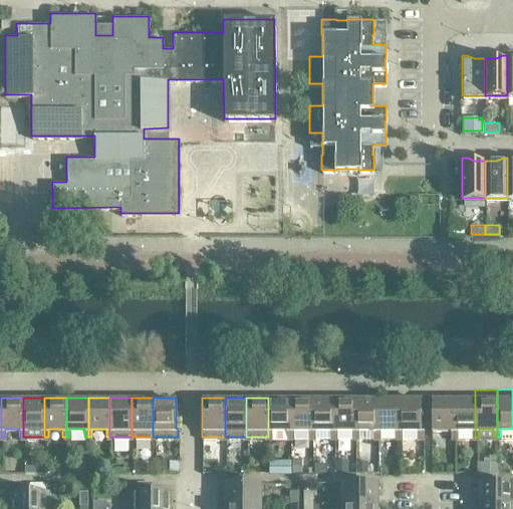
[(289,437),(289,398),(268,398),(268,437),(271,437),(271,429),(286,429),(286,437),(289,437)]
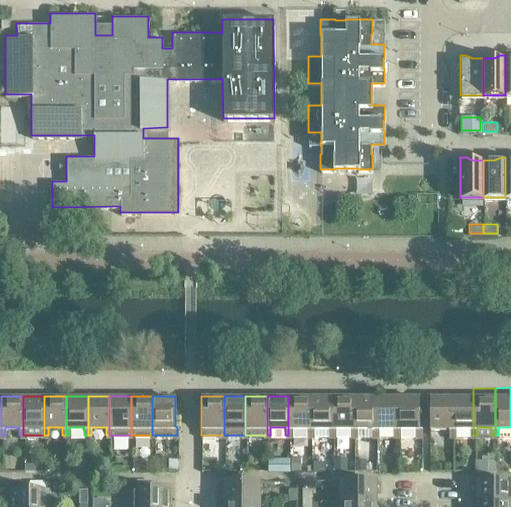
[(310,435),(310,396),(288,396),(288,435),(292,435),(306,435),(310,435)]
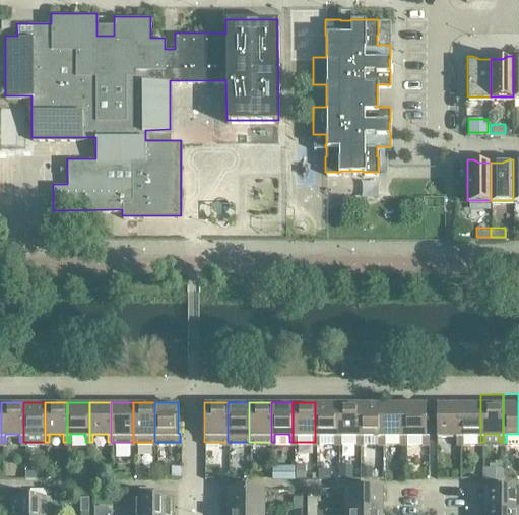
[(337,442),(337,402),(315,402),(315,442),(318,442),(333,442),(337,442)]
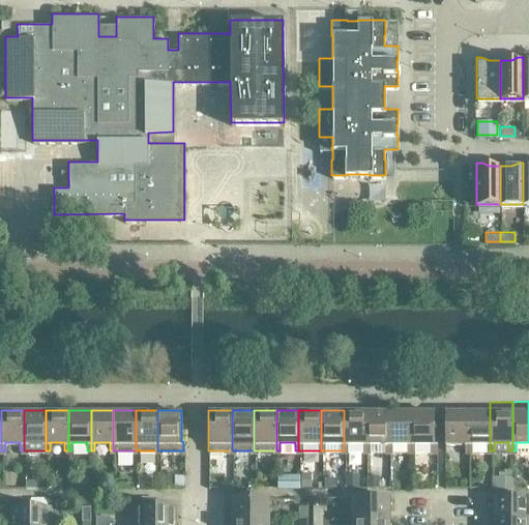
[(365,450),(365,410),(344,410),(344,450),(347,450),(362,450),(365,450)]
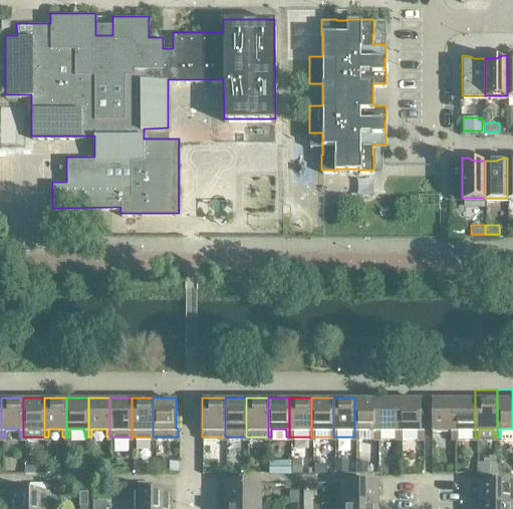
[(376,437),(376,398),(354,398),(354,437),(358,437),(372,437),(376,437)]
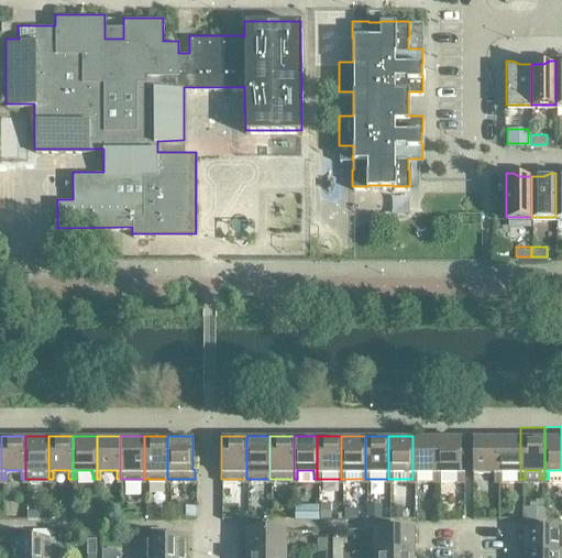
[(436,480),(436,436),(412,436),(412,479),(416,480),(416,479),(431,479),(431,480),(436,480)]
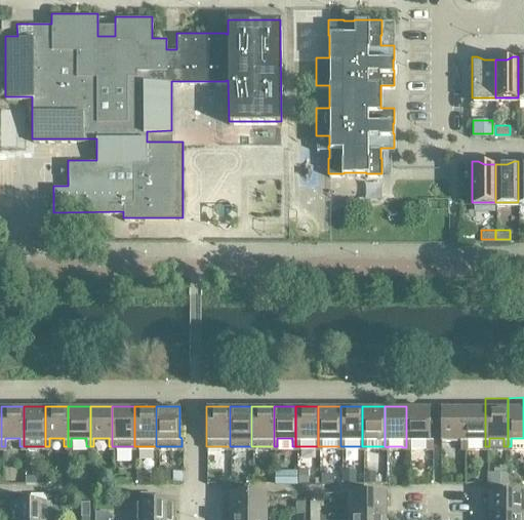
[(430,438),(430,406),(406,406),(406,447),(410,447),(410,446),(425,446),(425,447),(432,447),(432,438),(430,438)]
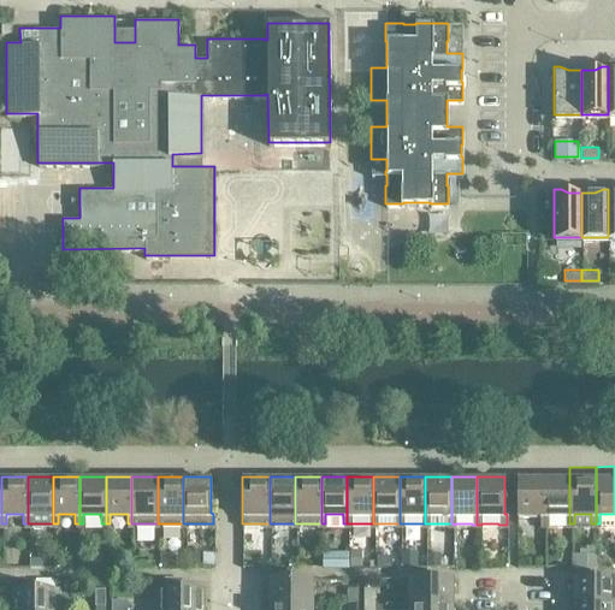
[(544,523),(544,477),(516,477),(516,514),(539,514),(539,523),(544,523)]
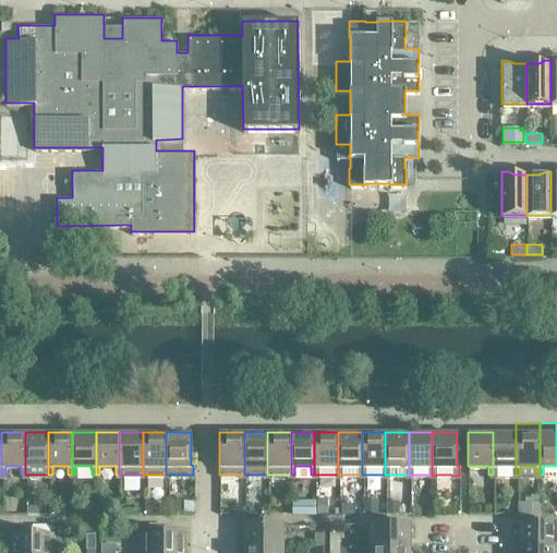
[(516,475),(516,432),(493,432),(493,475),(496,475),(496,473),(512,473),(512,475),(516,475)]
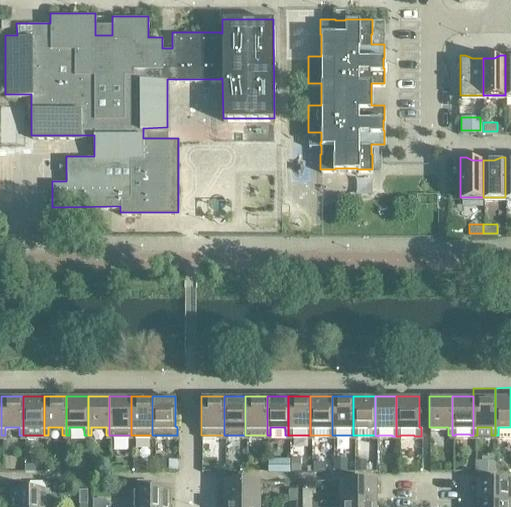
[(164,467),(164,457),(153,457),(153,467),(164,467)]
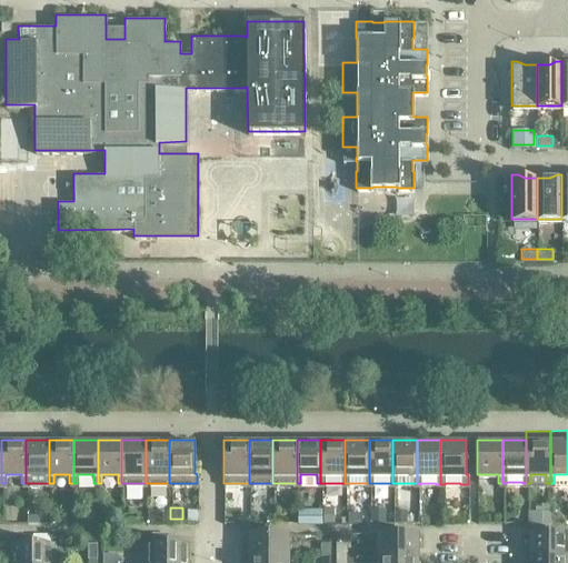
[(309,519),(309,508),(299,508),(299,519),(309,519)]
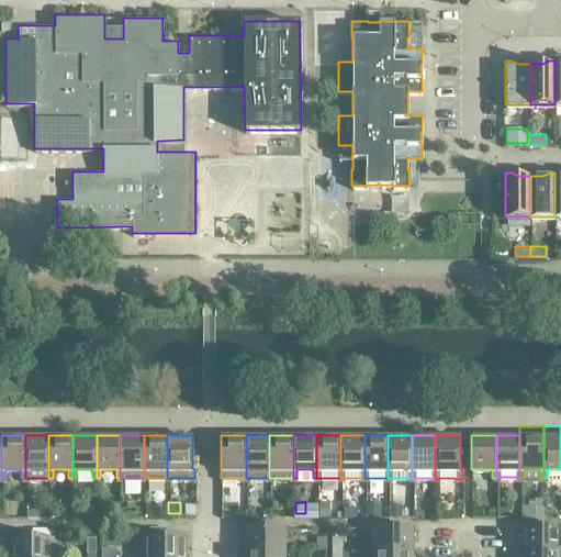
[(399,513),(399,502),(389,502),(389,513),(399,513)]
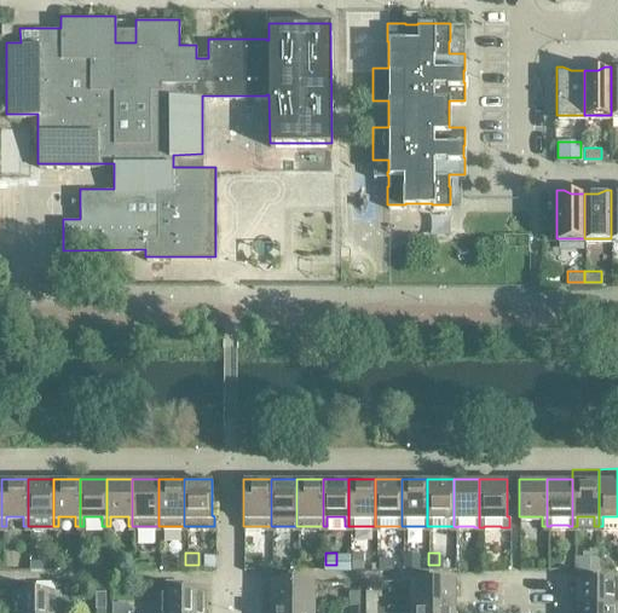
[(52,589),(52,578),(35,578),(35,589),(52,589)]
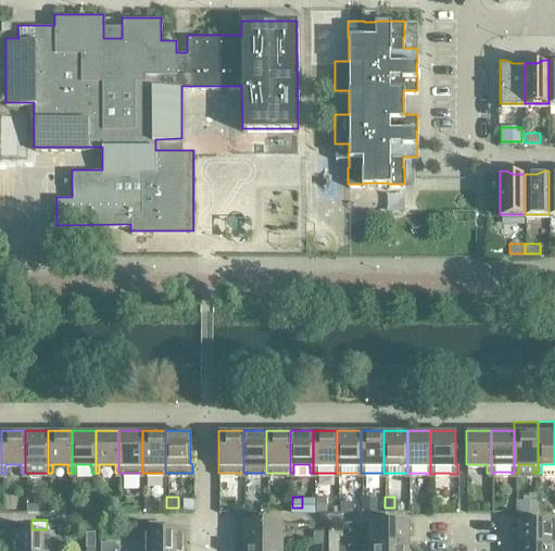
[(163,528),(163,520),(147,520),(147,528),(163,528)]
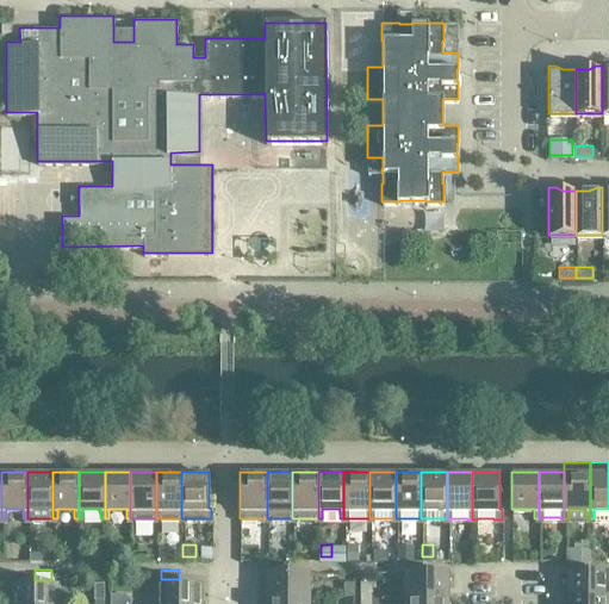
[(309,595),(309,570),(267,570),(267,595),(309,595)]
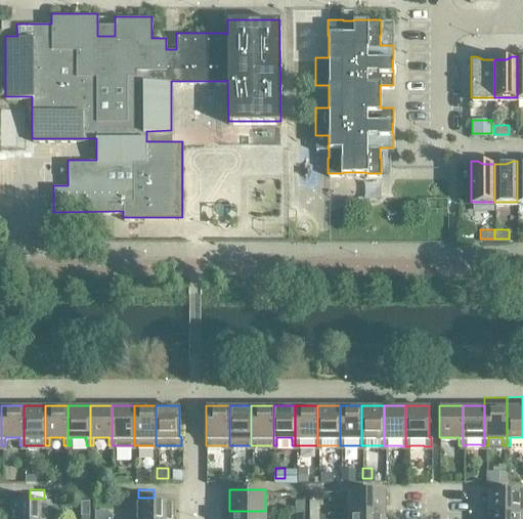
[(384,511),(384,489),(348,489),(348,511),(384,511)]
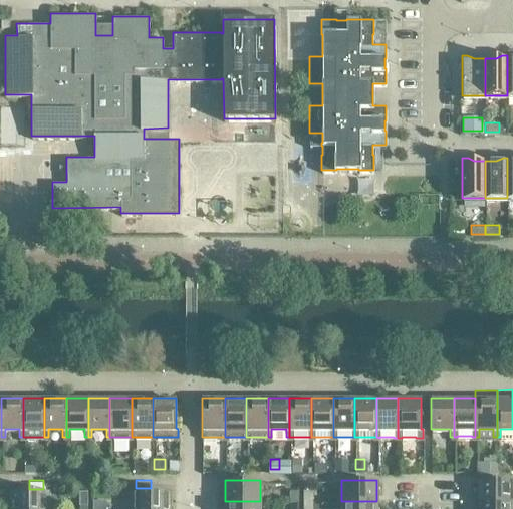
[(512,501),(512,480),(478,480),(478,501),(512,501)]
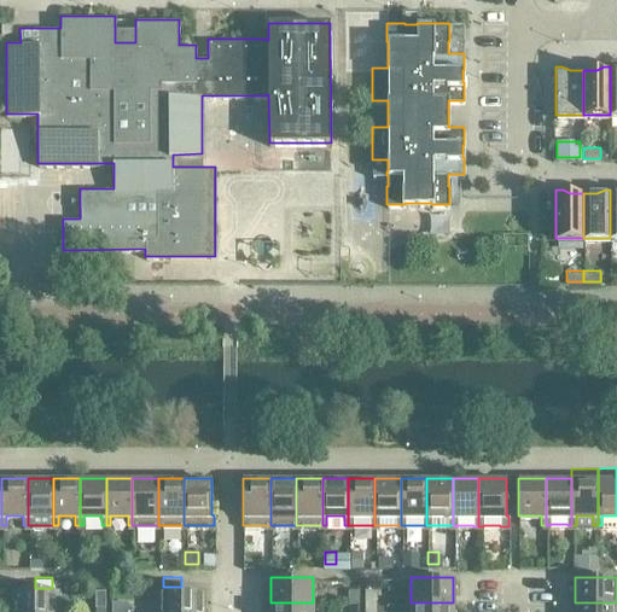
[(181,587),(163,587),(158,587),(157,611),(204,611),(204,587),(181,587)]
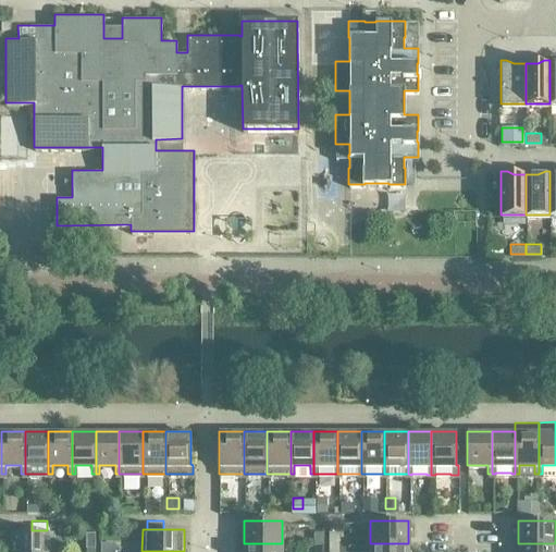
[(322,543),(322,529),(313,529),(313,543),(322,543)]
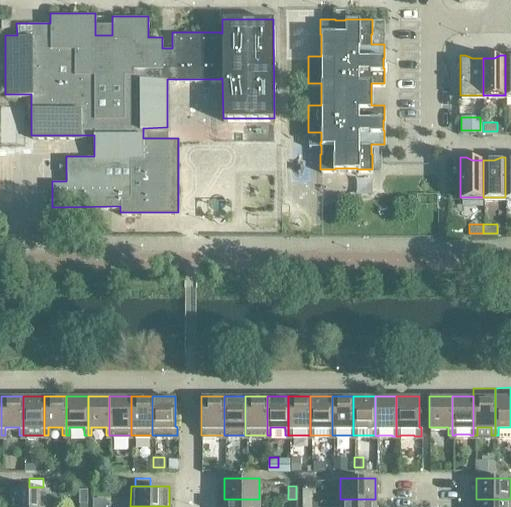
[(310,499),(310,486),(302,486),(302,499),(310,499)]
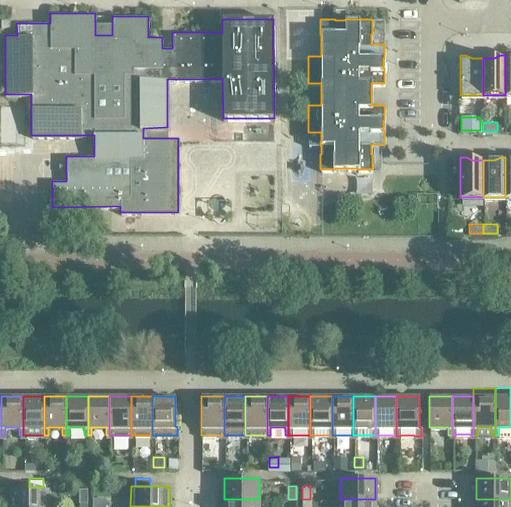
[(43,487),(29,487),(9,487),(9,506),(47,506),(48,487),(43,487)]
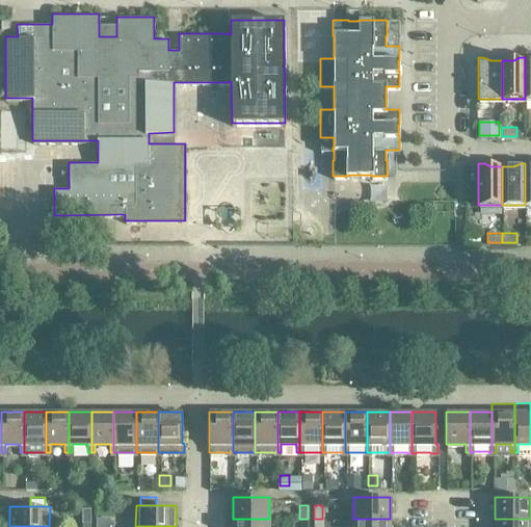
[(90,520),(89,506),(81,506),(81,520),(90,520)]
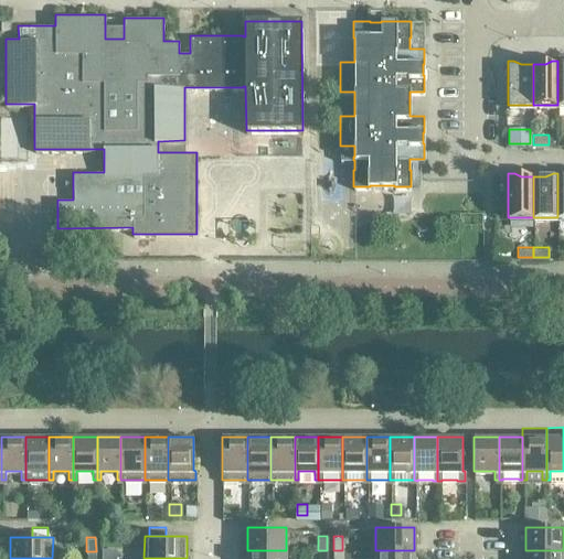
[(110,558),(110,546),(102,546),(100,558),(110,558)]
